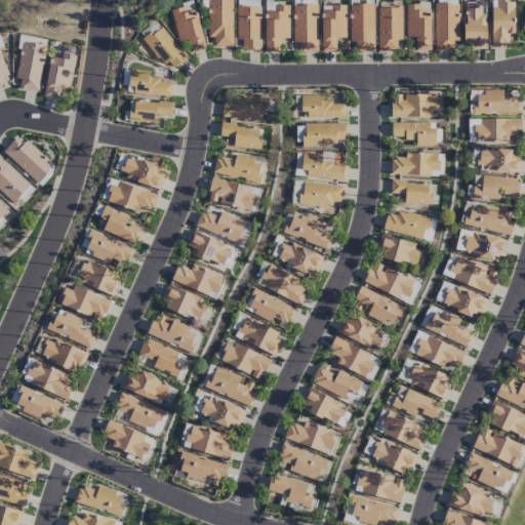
[(231,0),(207,0),(208,38),(212,38),(212,47),(232,46),(231,0)]
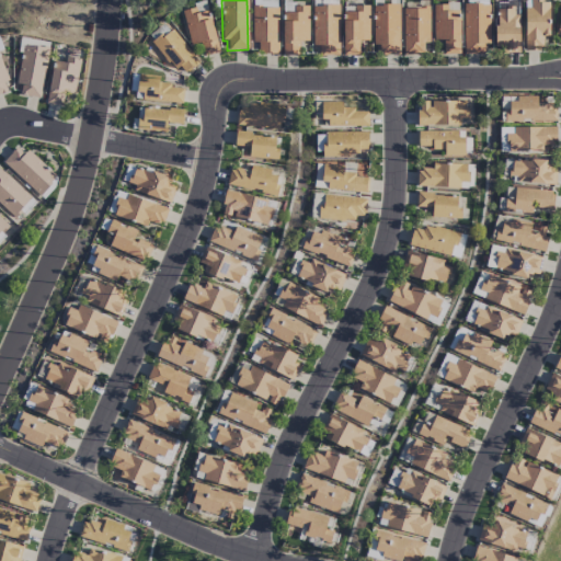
[(549,0),(531,0),(531,9),(524,9),(524,49),(542,50),(542,37),(549,37),(549,0)]
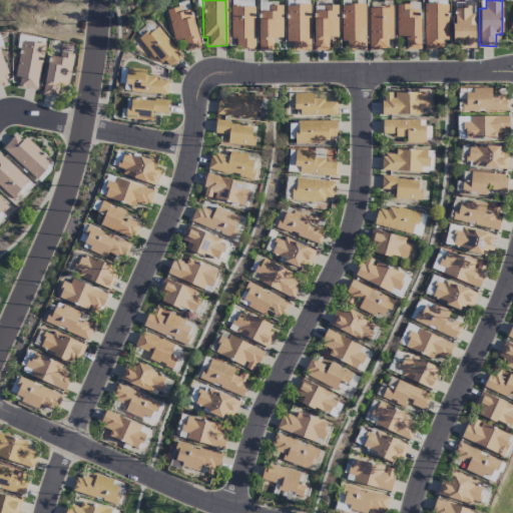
[(365,50),(365,4),(341,4),(341,41),(347,41),(347,50),(365,50)]
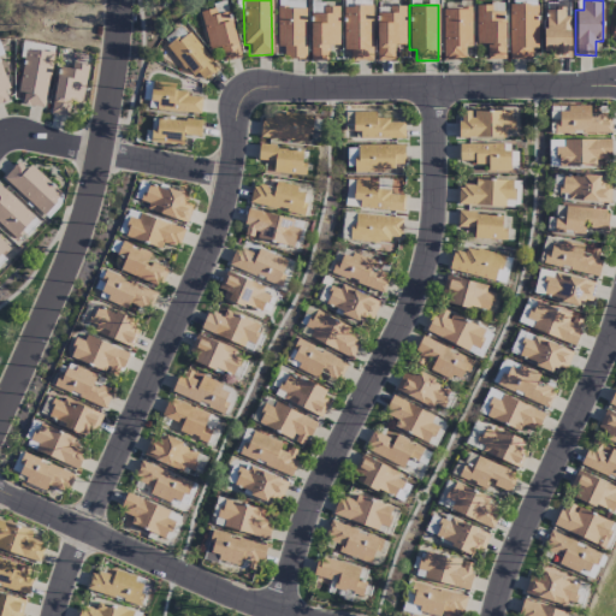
[(505,59),(504,12),(491,12),(491,5),(474,5),(475,45),(486,45),(486,59),(505,59)]
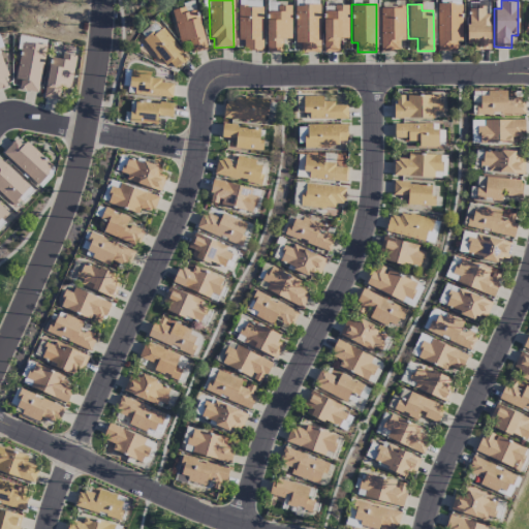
[(462,42),(461,4),(436,5),(437,52),(457,51),(457,42),(462,42)]
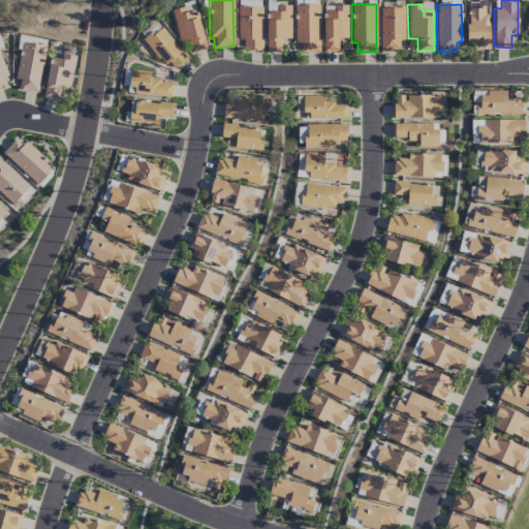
[(290,5),(278,6),(278,12),(266,12),(267,53),(282,53),(282,39),(291,39),(290,5)]
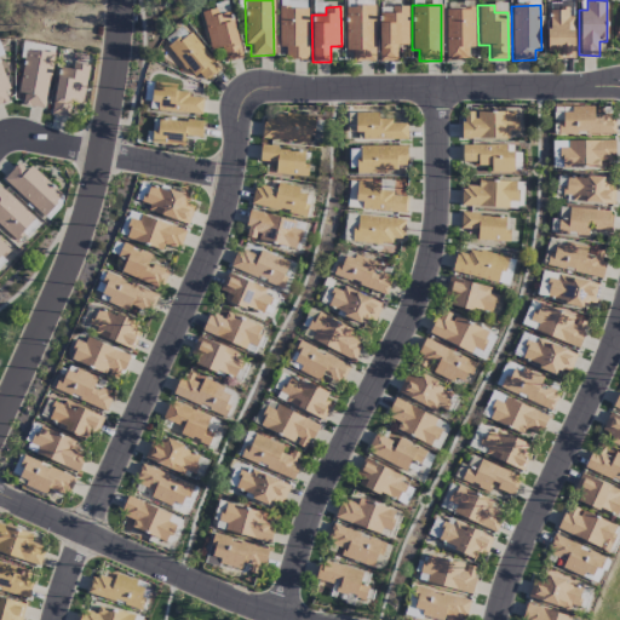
[(373,6),(344,7),(345,51),(352,51),(352,62),(374,62),(373,6)]
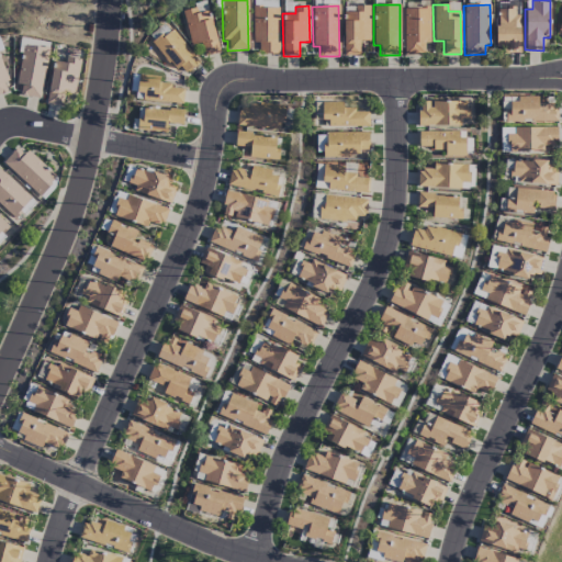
[(369,6),(351,6),(351,8),(343,8),(344,56),(360,55),(360,42),(369,41),(369,6)]
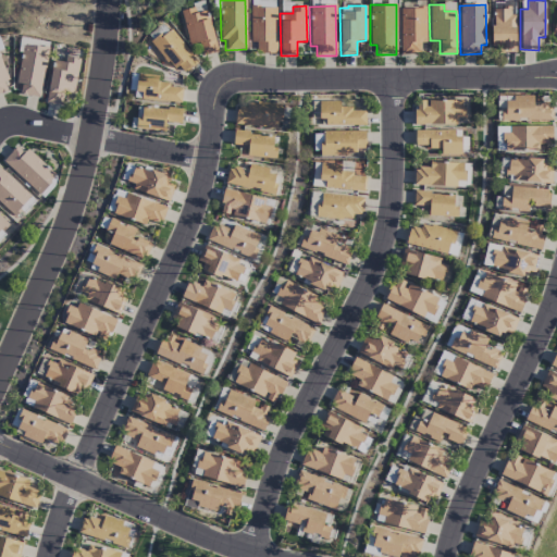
[(190,46),(197,44),(202,58),(219,52),(206,11),(195,14),(193,8),(180,12),(190,46)]
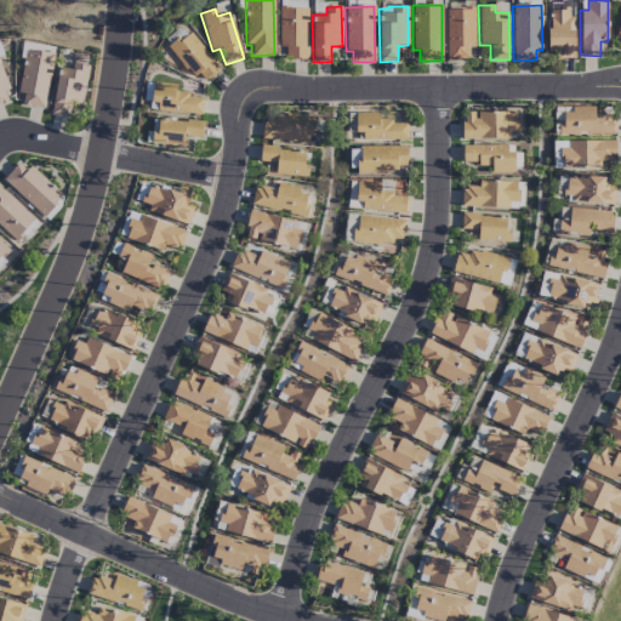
[(279,49),(294,49),(294,60),(308,60),(308,9),(278,9),(279,49)]
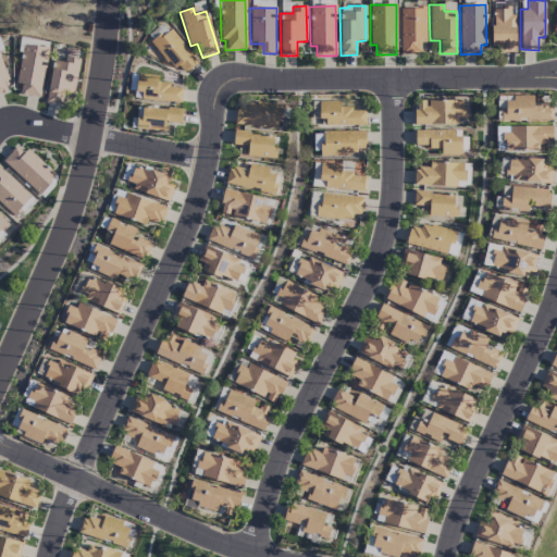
[(425,8),(399,9),(400,54),(420,54),(420,44),(426,42),(425,8)]
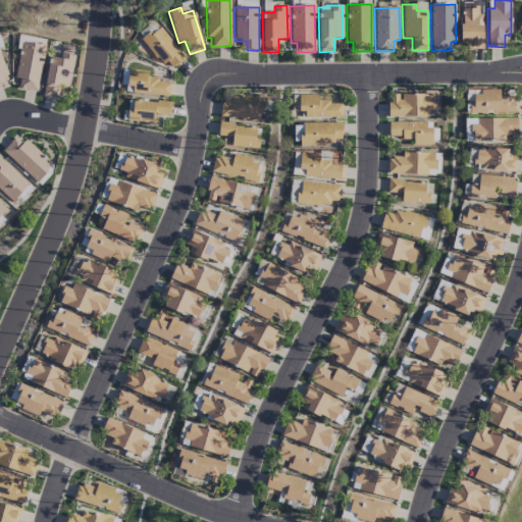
[(462,44),(469,44),(469,50),(482,50),(481,8),(461,9),(462,44)]
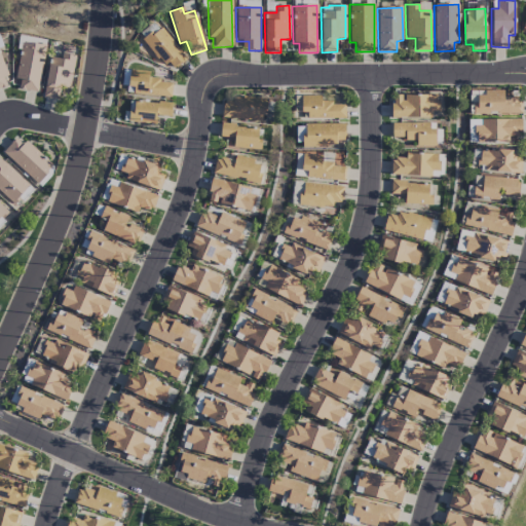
[(174,69),(186,59),(154,21),(138,34),(164,66),(168,62),(174,69)]
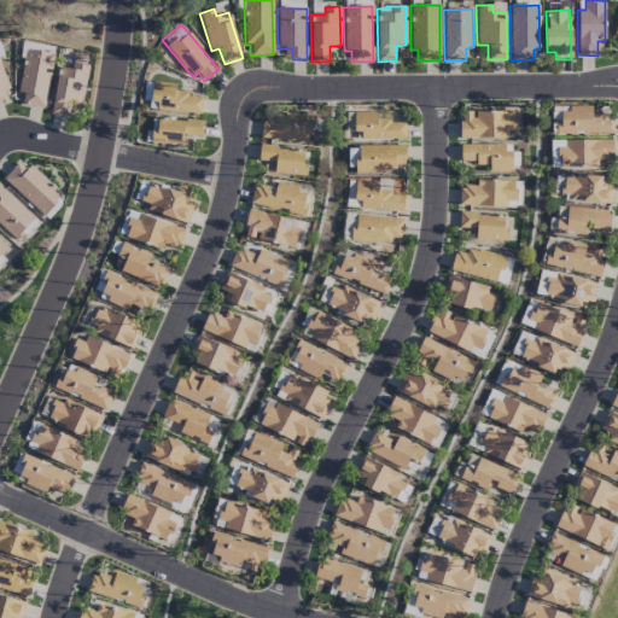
[(52,53),(23,51),(17,104),(46,106),(52,53)]
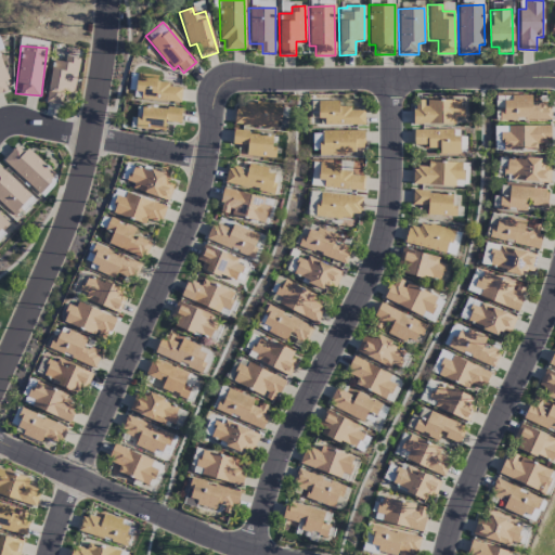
[(79,59),(66,56),(65,63),(52,61),(46,103),(62,105),(63,90),(74,92),(79,59)]
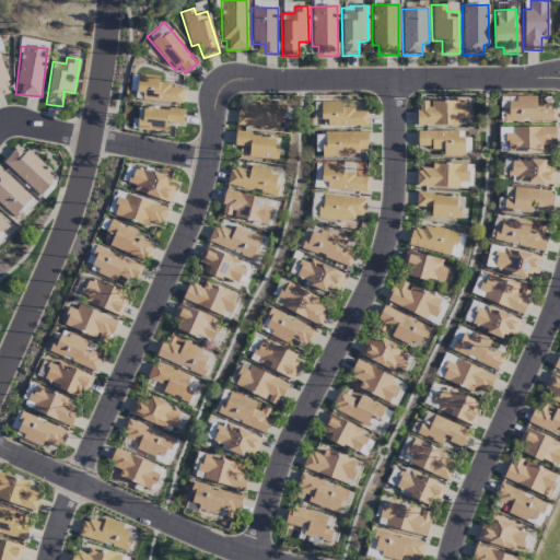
[(183,103),(183,89),(168,88),(168,83),(158,82),(159,76),(137,74),(136,101),(183,103)]
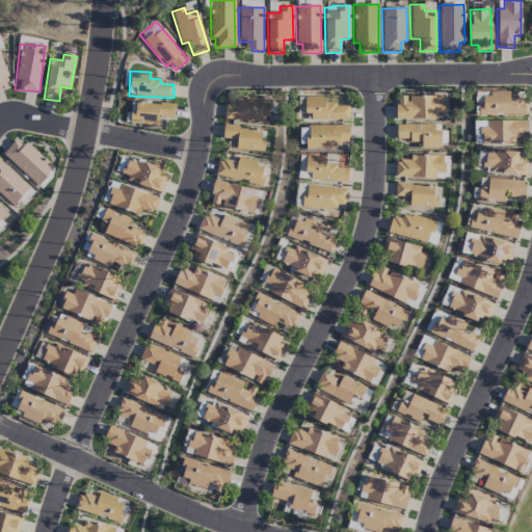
[(509,92),(475,91),(474,115),(527,116),(528,99),(509,98),(509,92)]
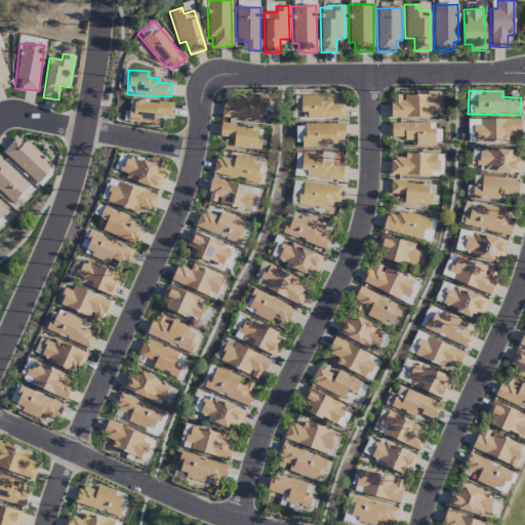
[(392,118),(430,117),(429,112),(437,112),(437,94),(403,94),(403,96),(391,96),(392,118)]
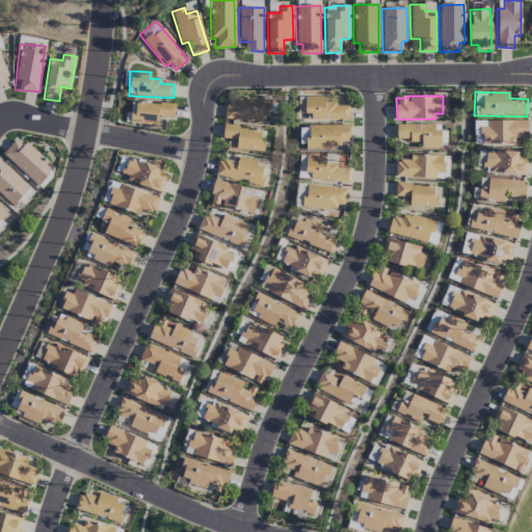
[(348,104),(324,104),(324,97),(307,97),(307,121),(349,120),(348,104)]
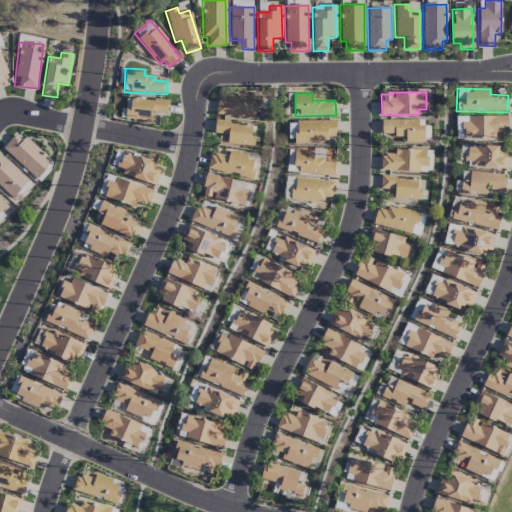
[(256,119),(258,96),(229,94),(228,101),(217,100),(215,115),(256,119)]
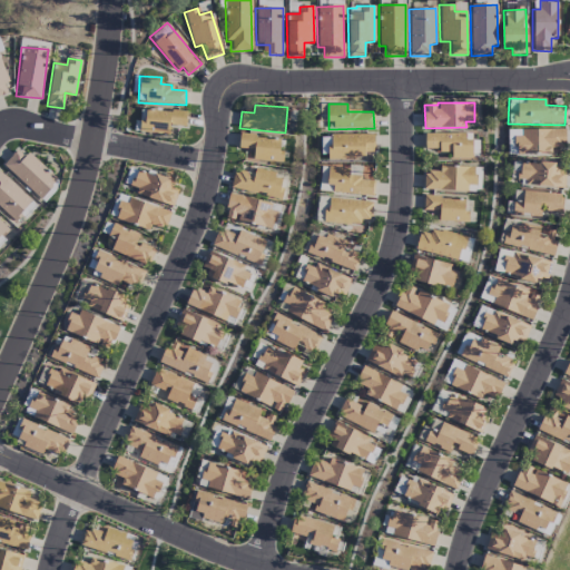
[(186,114),(141,108),(138,133),(168,136),(168,125),(185,127),(186,114)]
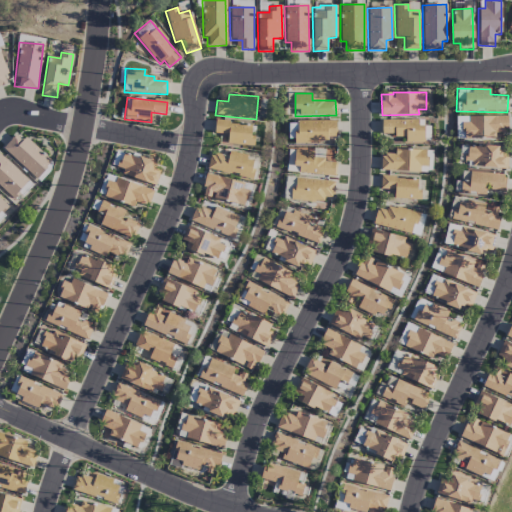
[(507,116),(469,117),(469,122),(463,122),(463,139),(494,139),(494,133),(508,132),(507,116)]
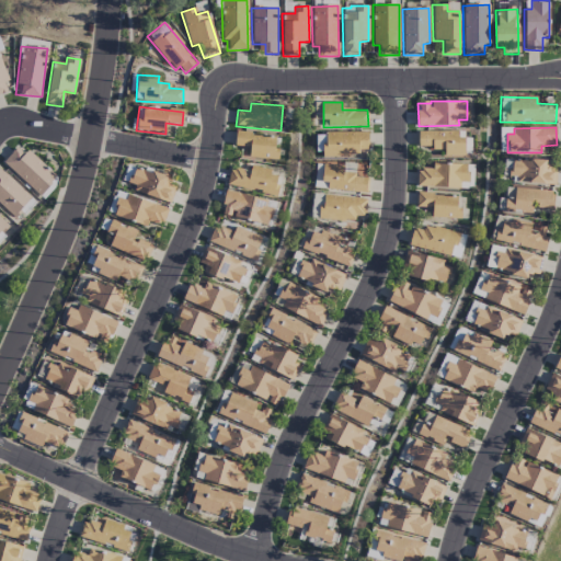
[(500,128),(500,152),(506,152),(505,134),(513,133),(513,128),(500,128)]
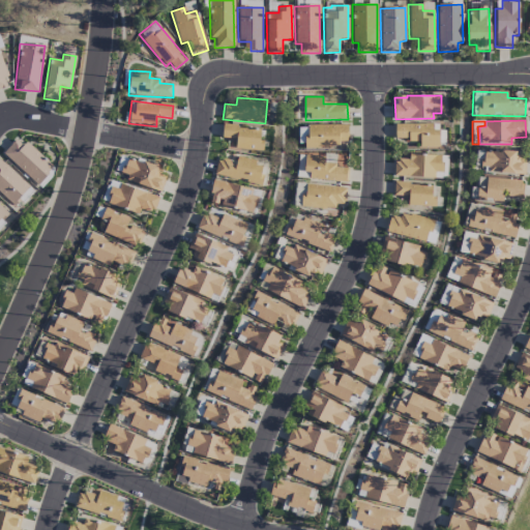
[(394,124),(394,138),(408,138),(408,143),(418,142),(418,148),(439,148),(439,138),(441,138),(441,130),(432,130),(432,123),(394,124)]
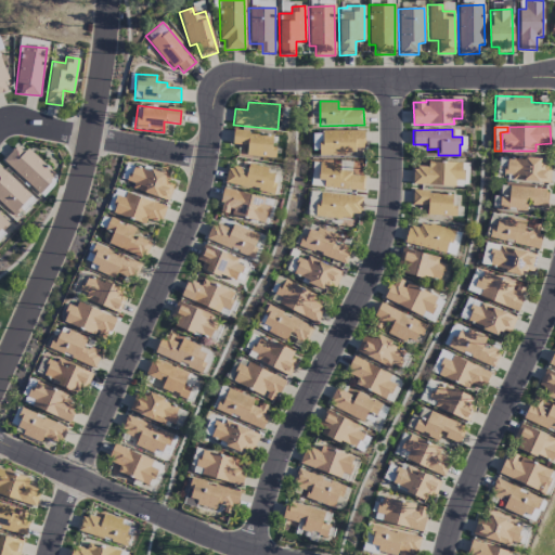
[(246,145),(245,155),(274,158),(275,147),(271,146),(272,136),(233,131),(232,144),(246,145)]
